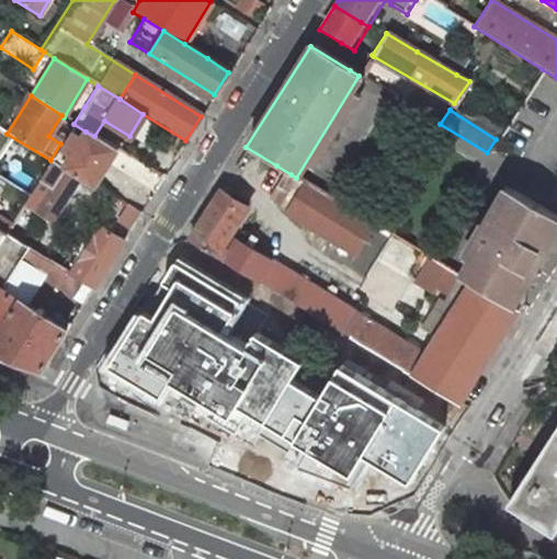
[(94,136),(86,132),(82,138),(69,129),(60,144),(50,160),(79,179),(92,187),(116,150),(94,136)]
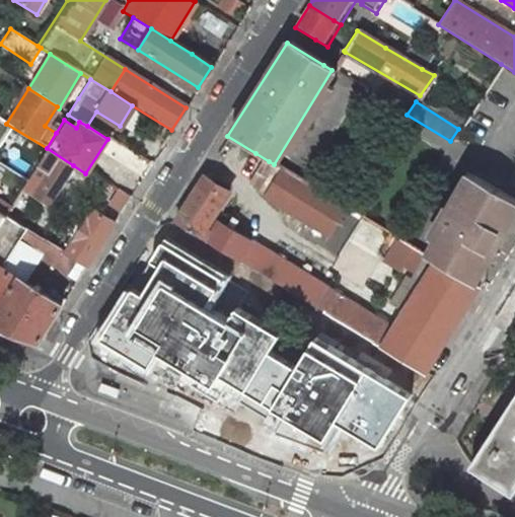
[(73,165),(47,148),(34,166),(47,174),(31,199),(46,208),(73,165)]
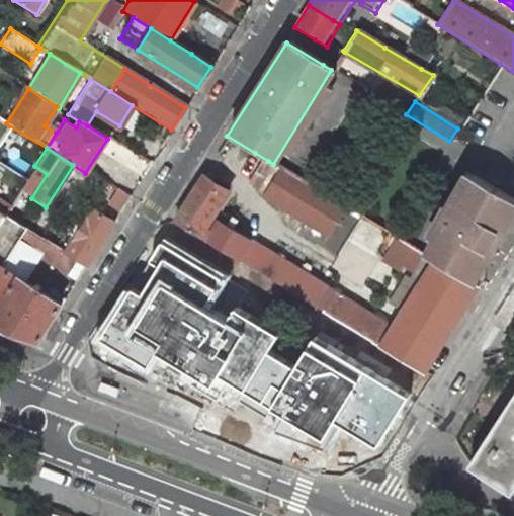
[(273,164),(268,161),(252,186),(251,188),(264,196),(281,169),(273,164)]
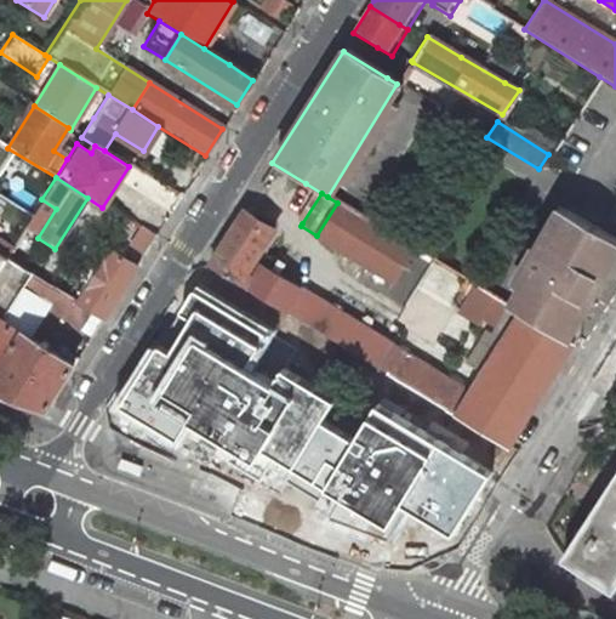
[(414,249),(337,203),(317,236),(314,239),(338,254),(389,287),(414,249)]
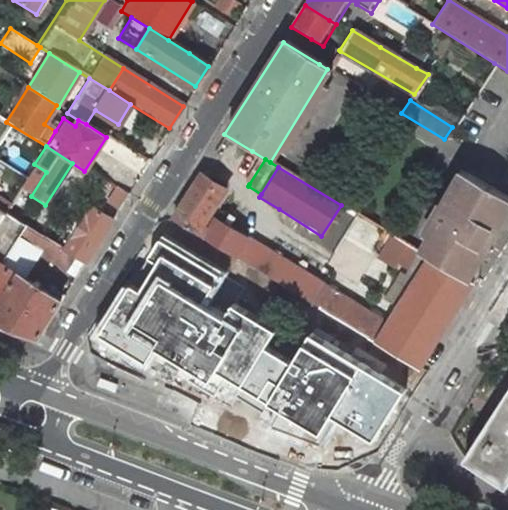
[(465,281),(507,203),(507,198),(463,173),(418,252),(428,259),(465,281)]
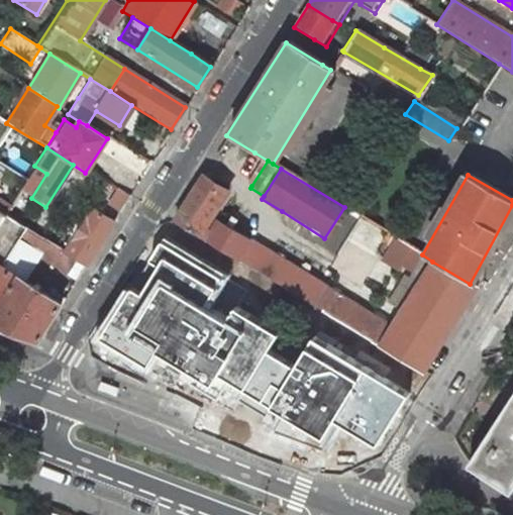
[(225,195),(200,178),(172,222),(208,243),(245,267),(258,248),(230,232),(219,224),(225,215),(216,210),(225,195)]
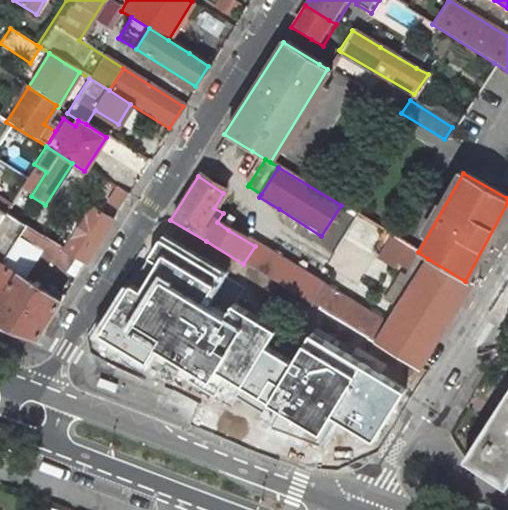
[(125,196),(113,188),(104,203),(116,211),(125,196)]
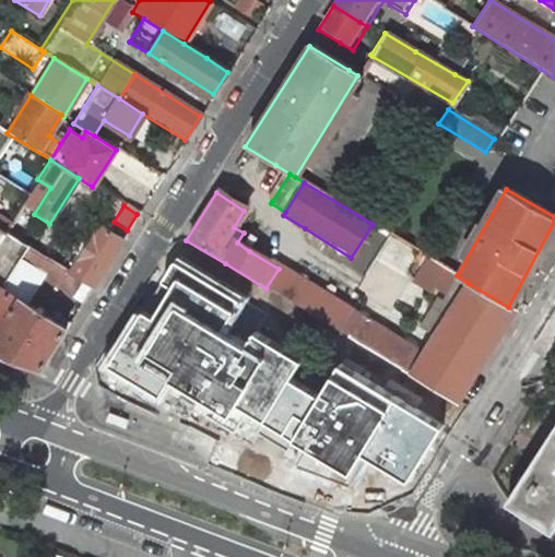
[(97,227),(68,274),(91,288),(120,241),(97,227)]
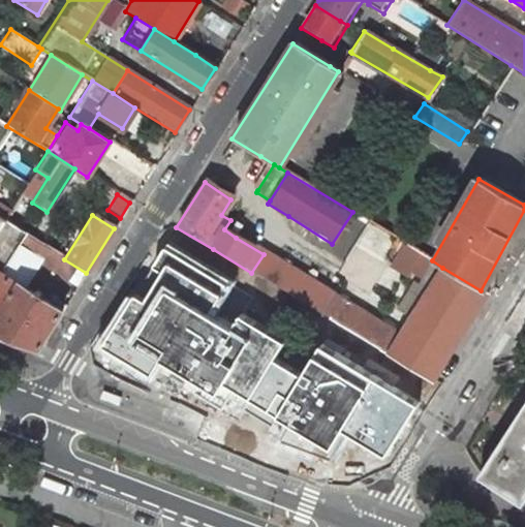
[(26,235),(3,220),(0,225),(0,310),(17,285),(0,275),(26,235)]
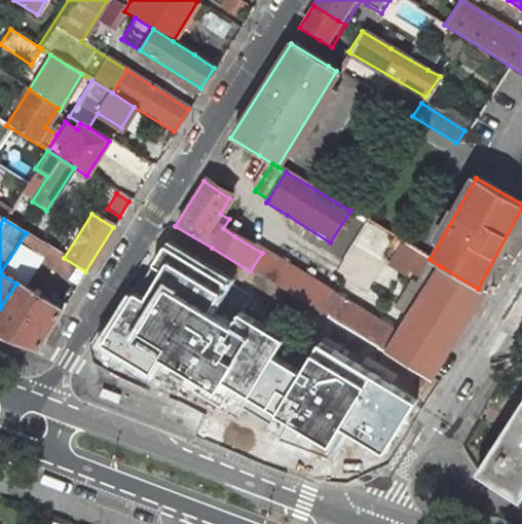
[(64,258),(26,233),(0,273),(16,284),(22,287),(38,260),(76,285),(85,271),(64,258)]
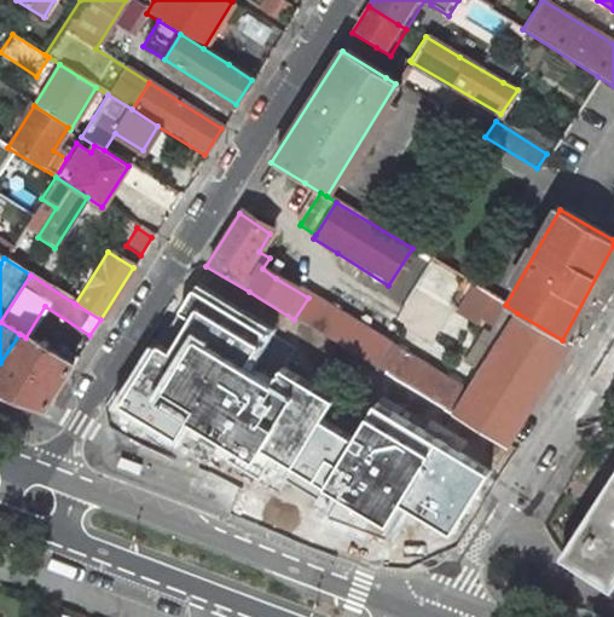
[(274,329),(197,283),(123,408),(178,439),(192,416),(387,530),(403,503),(450,531),(488,466),(371,398),(349,434),(323,419),(331,404),(256,359),(274,329)]
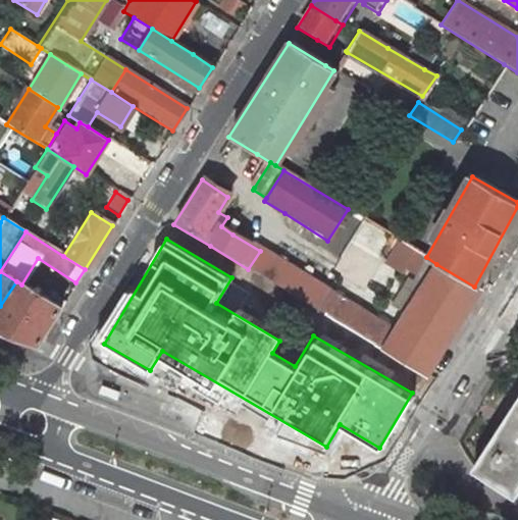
[(268,256),(260,251),(248,269),(317,311),(329,292),(268,256)]
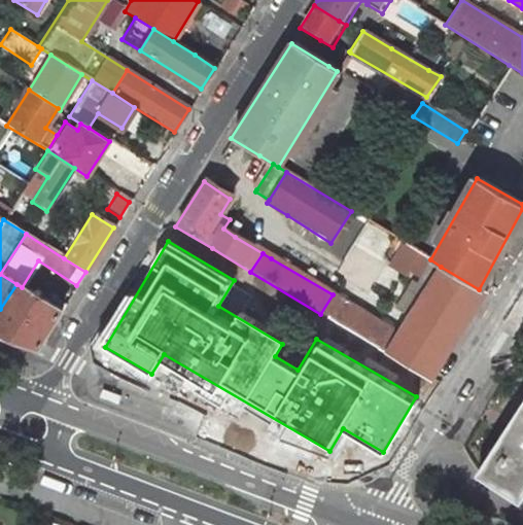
[(479,289),(441,267),(386,354),(428,379),(429,380),(484,292),(479,289)]
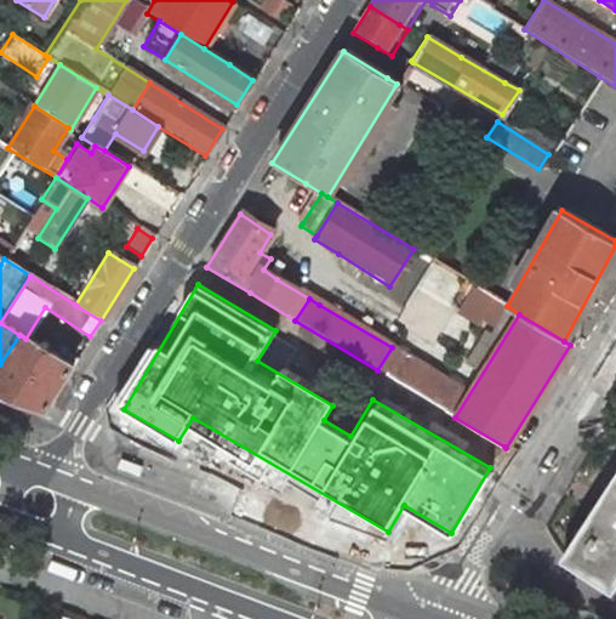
[(26,339),(20,335),(0,364),(0,393),(44,410),(70,367),(26,339)]
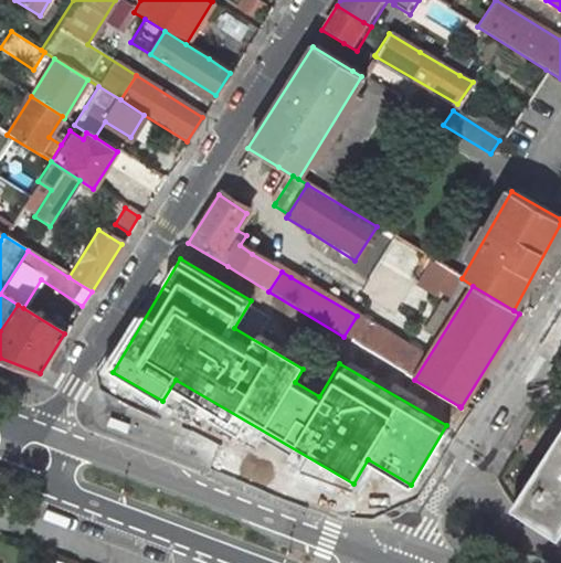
[(423,356),(357,316),(343,337),(349,340),(410,376),(423,356)]
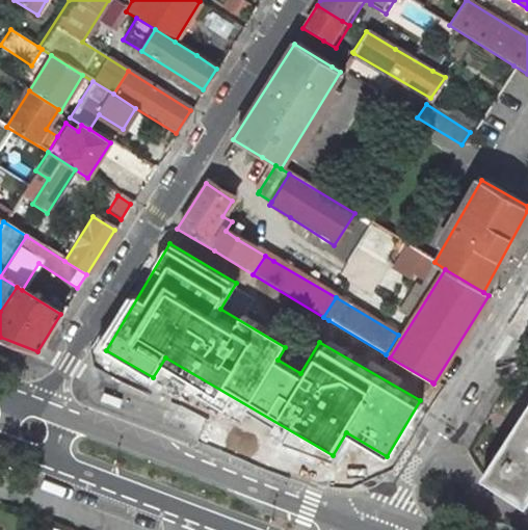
[(527,502),(527,402),(480,478),(525,507),(527,502)]
